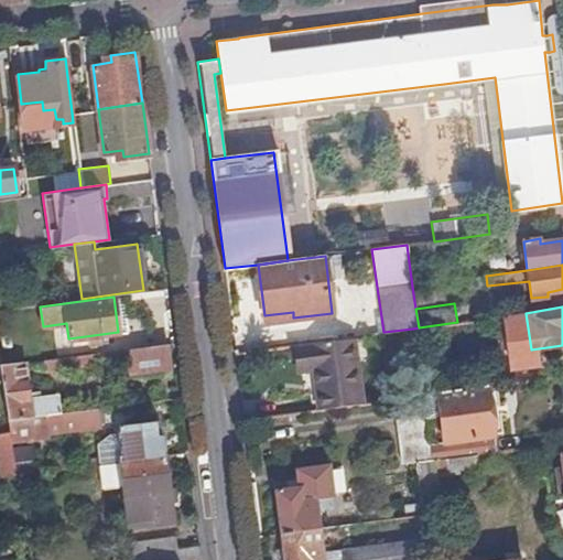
[(361,402),(356,363),(346,364),(343,337),(309,343),(299,344),(302,369),(313,368),(318,408),(361,402)]
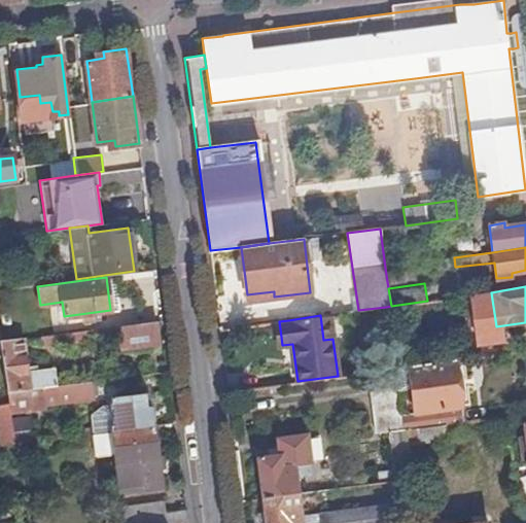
[(159,342),(155,321),(118,325),(120,346),(159,342)]
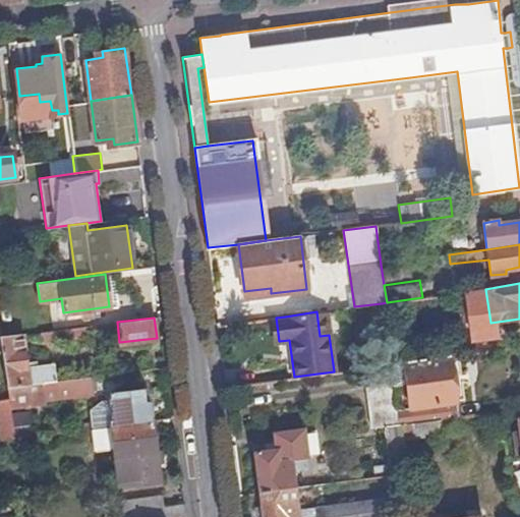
[(88,336),(85,326),(41,332),(42,342),(88,336)]
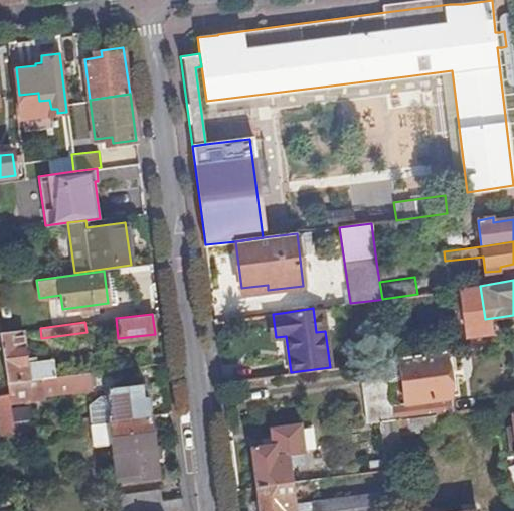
[(26,362),(22,330),(0,333),(8,383),(55,377),(53,358),(26,362)]
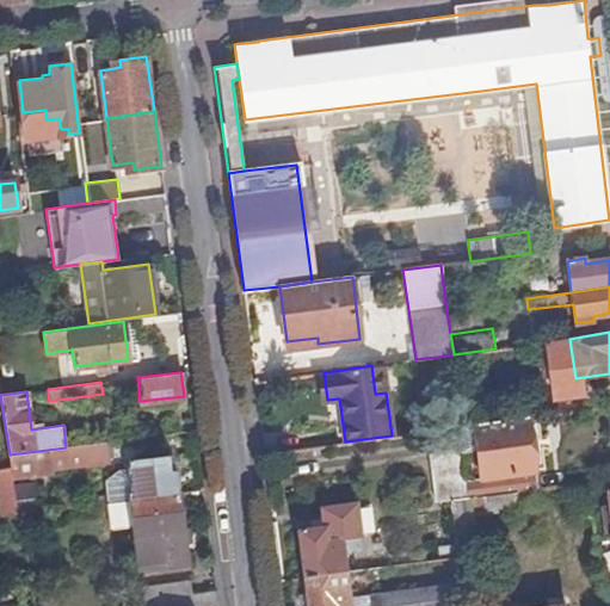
[(536,488),(528,418),(475,425),(481,475),(463,478),(466,498),(515,492),(536,488)]
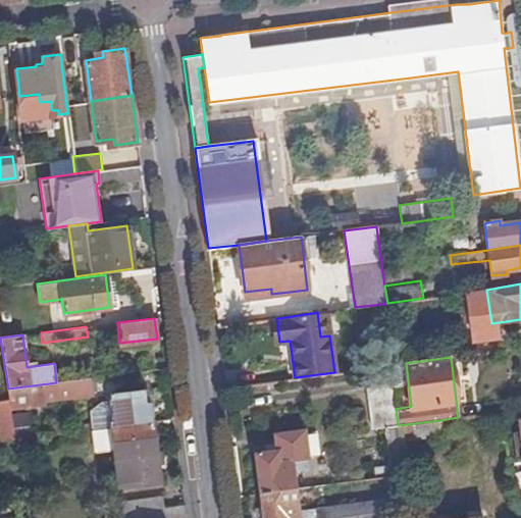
[(396,409),(391,365),(363,369),(371,426),(384,425),(384,426),(398,425),(396,409)]
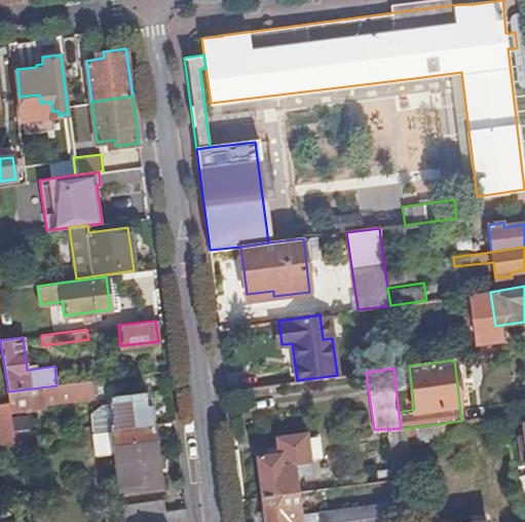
[(45,405),(95,398),(91,380),(57,385),(8,392),(9,402),(12,413),(45,408),(45,405)]
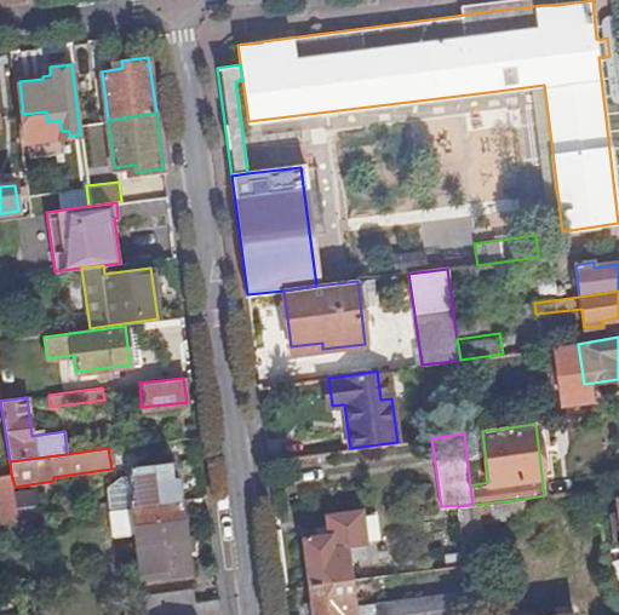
[(182,499),(179,478),(175,478),(172,463),(130,469),(131,476),(135,505),(182,499)]
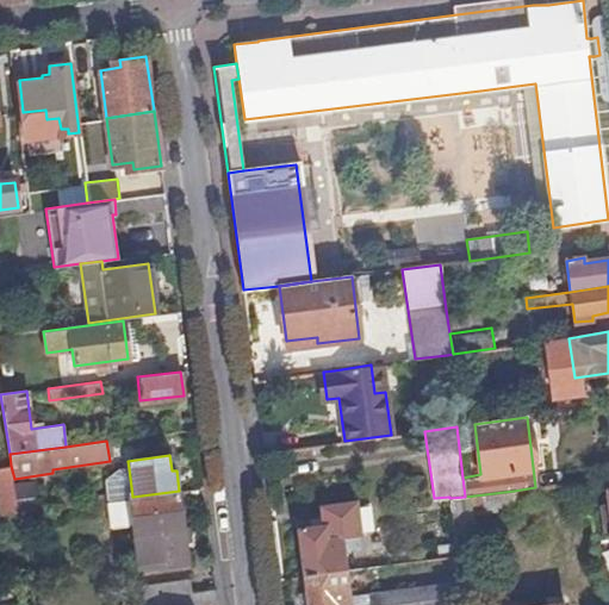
[(186,550),(179,491),(132,497),(129,498),(136,557),(186,550)]
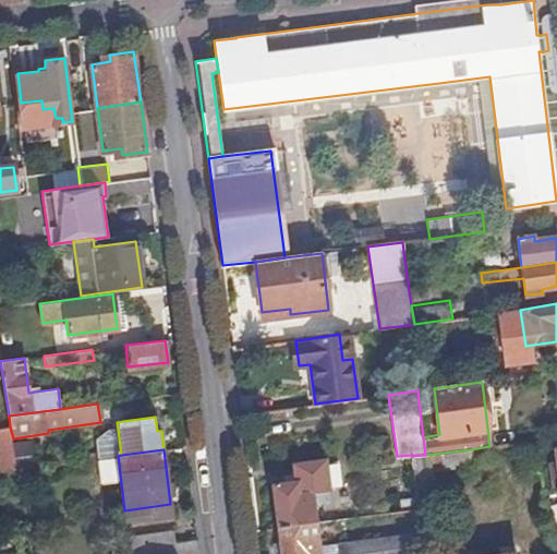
[(471,465),(470,449),(425,455),(411,456),(415,486),(433,483),(431,470),(471,465)]
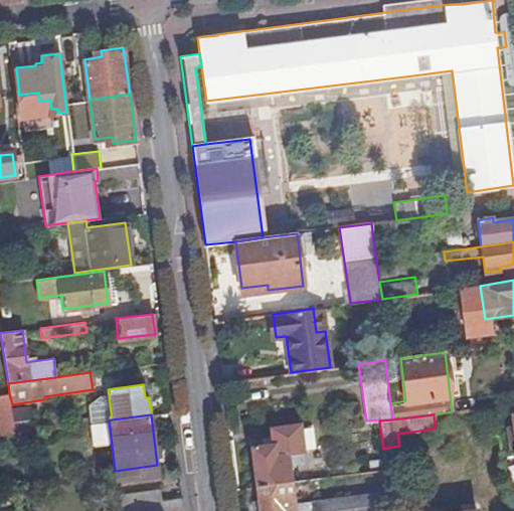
[(30,431),(28,419),(15,421),(16,433),(30,431)]
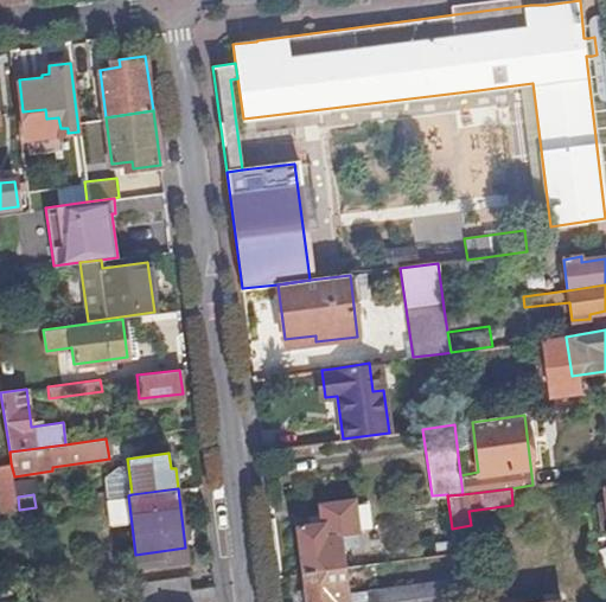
[(297,526),(303,574),(345,567),(343,545),(358,544),(352,499),(320,503),(323,523),(297,526)]
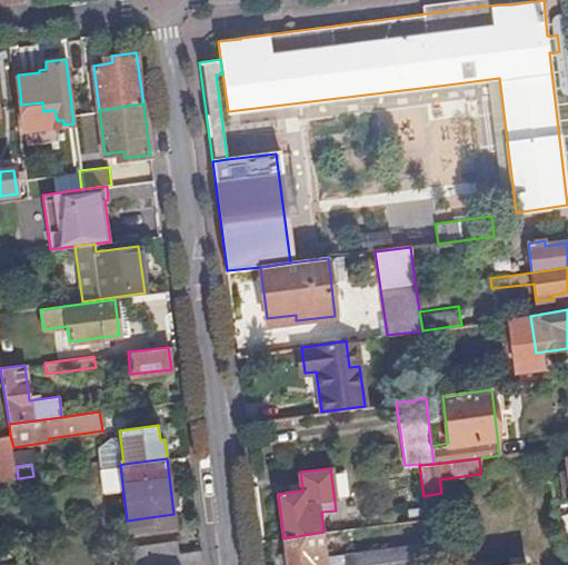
[(175,525),(173,514),(127,521),(129,532),(175,525)]
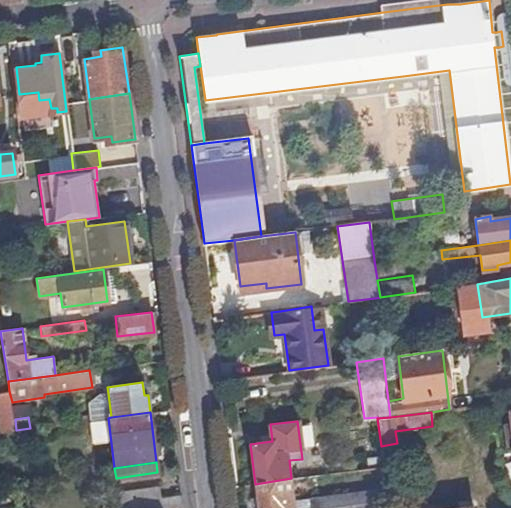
[(325,474),(323,462),(307,464),(308,476),(325,474)]
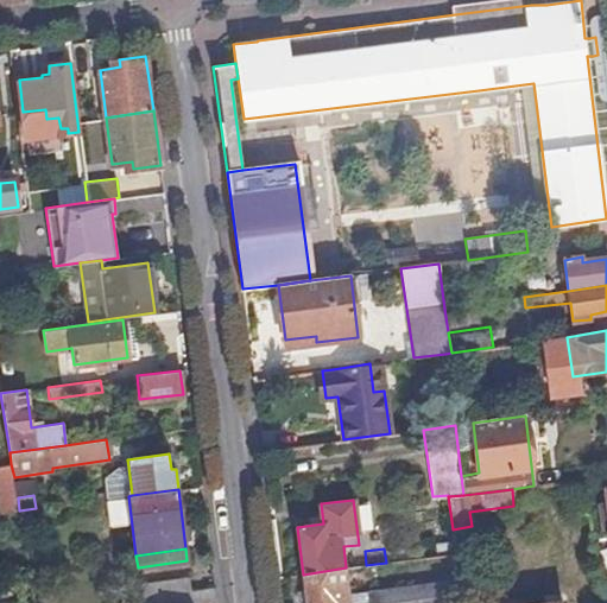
[(461,602),(455,552),(424,557),(428,583),(367,591),(368,602),(461,602)]
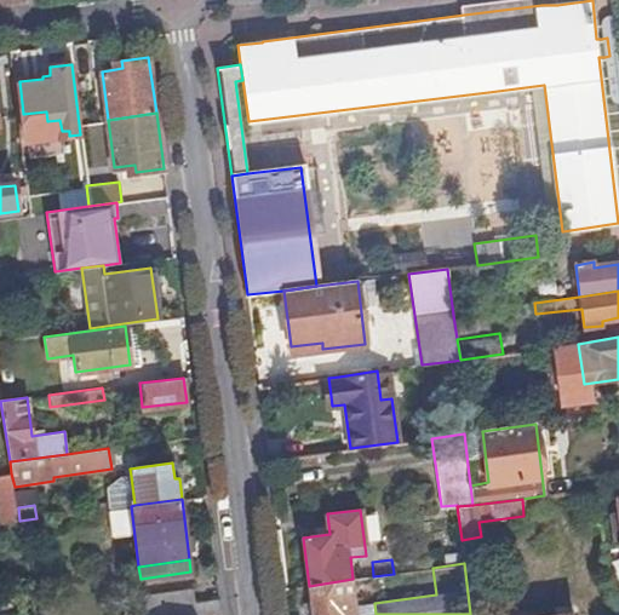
[(357,614),(357,605),(353,579),(309,586),(313,614),(357,614)]
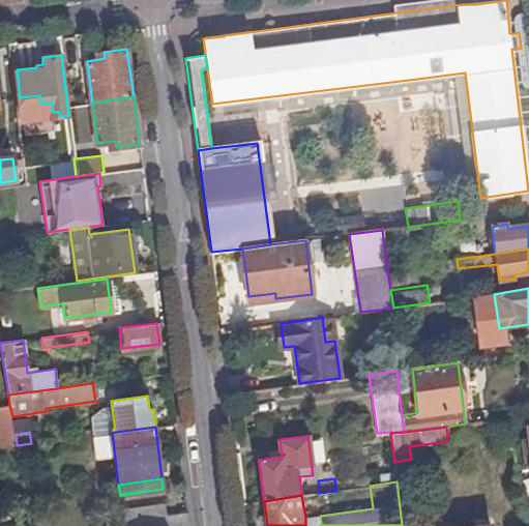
[(188,525),(187,512),(167,514),(165,502),(124,507),(126,525),(188,525)]
